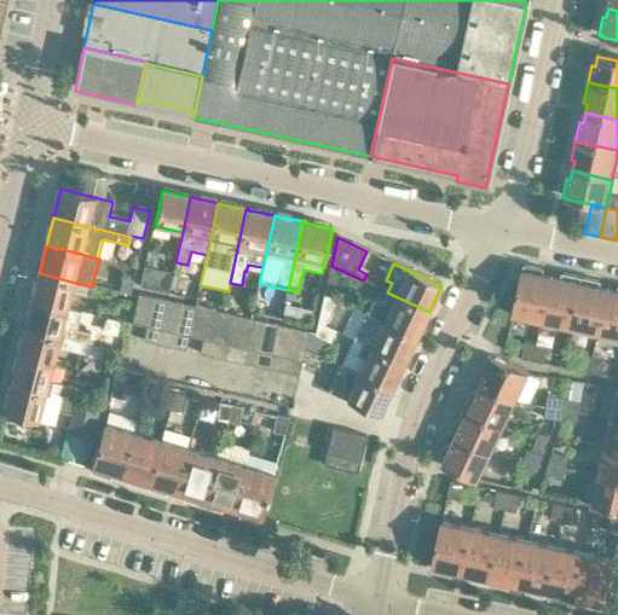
[(325,296),(331,300),(345,272),(331,266),(325,296)]
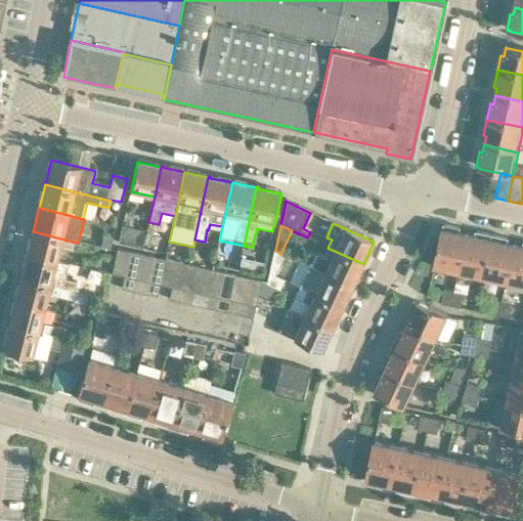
[(146,231),(123,226),(119,244),(142,250),(146,231)]
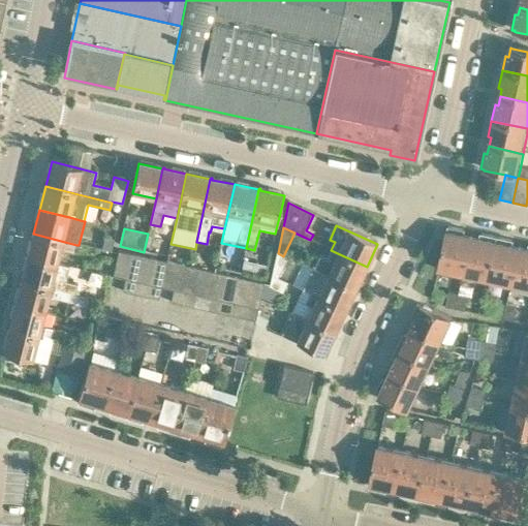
[(439,271),(463,276),(471,237),(464,235),(465,231),(464,231),(449,228),(448,231),(447,231),(439,271)]
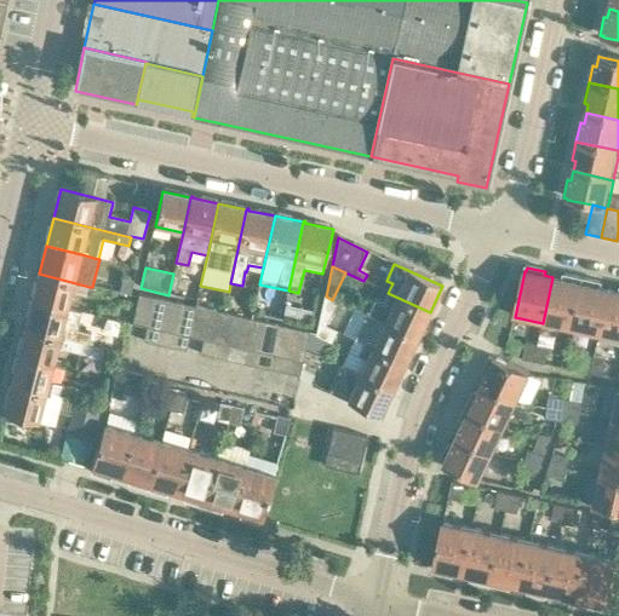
[(86,301),(90,287),(39,274),(32,303),(67,310),(70,297),(86,301)]
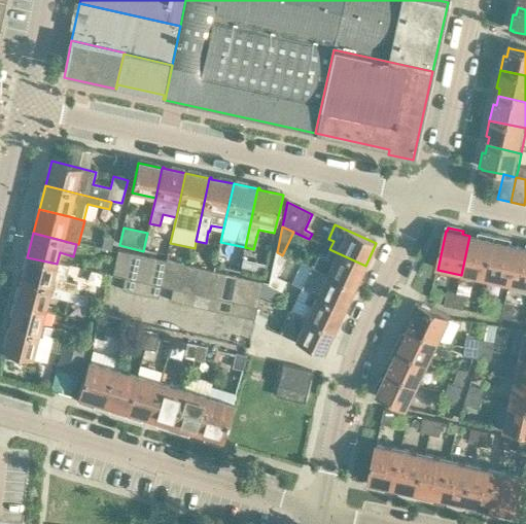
[(479,238),(469,236),(461,275),(487,280),(496,238),(495,238),(495,239),(481,235),(480,235),(479,238)]
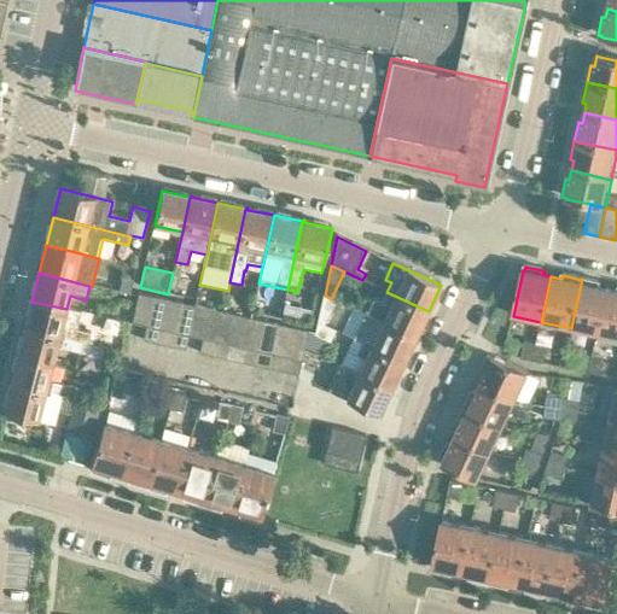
[(132,296),(132,293),(134,281),(123,279),(121,293),(132,296)]
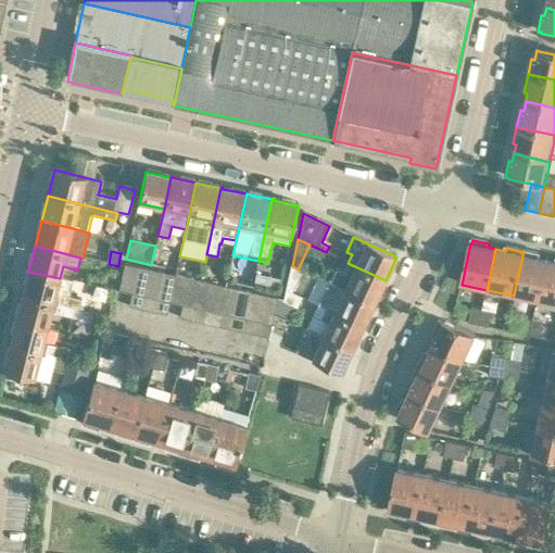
[(514,296),(539,301),(549,261),(539,259),(540,255),(539,254),(539,255),(524,252),(524,251),(514,296)]
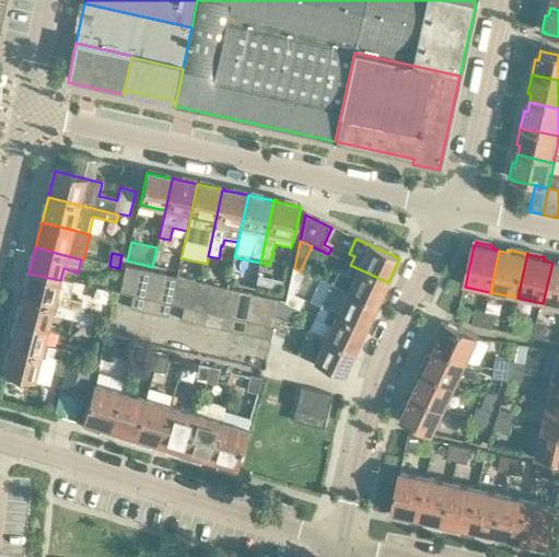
[(558,264),(552,263),(543,303),(558,306),(558,264)]
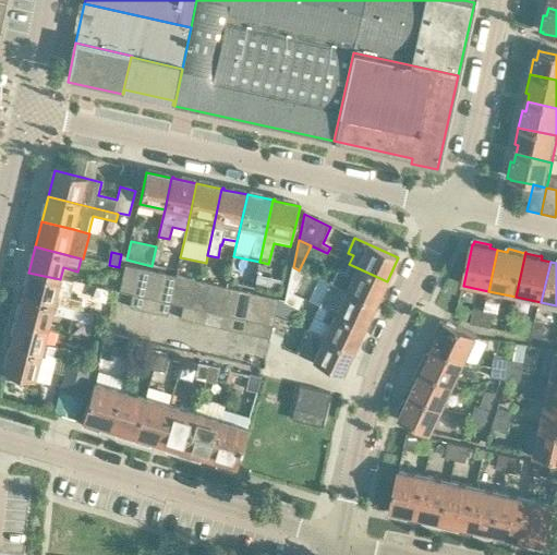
[(388,282),(387,281),(349,264),(343,275),(337,272),(330,285),(344,291),(376,305),(387,282),(388,282)]
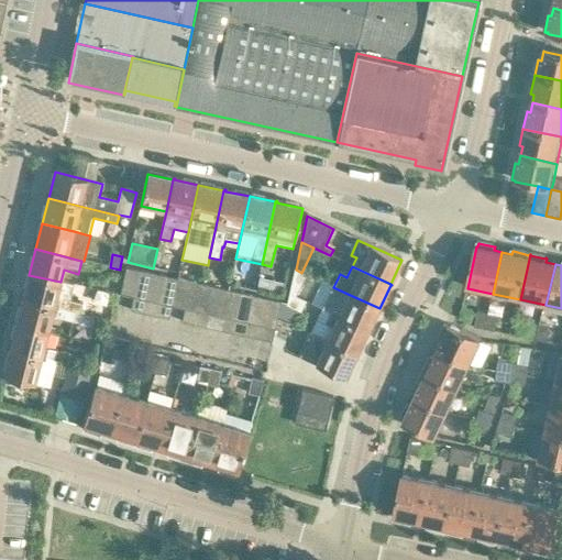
[(127,268),(123,282),(120,297),(133,299),(140,272),(127,268)]
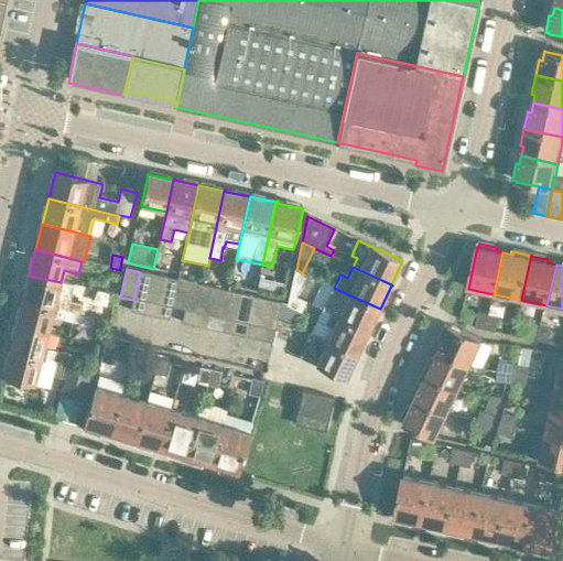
[(296,270),(290,295),(298,299),(309,277),(302,273),(296,270)]
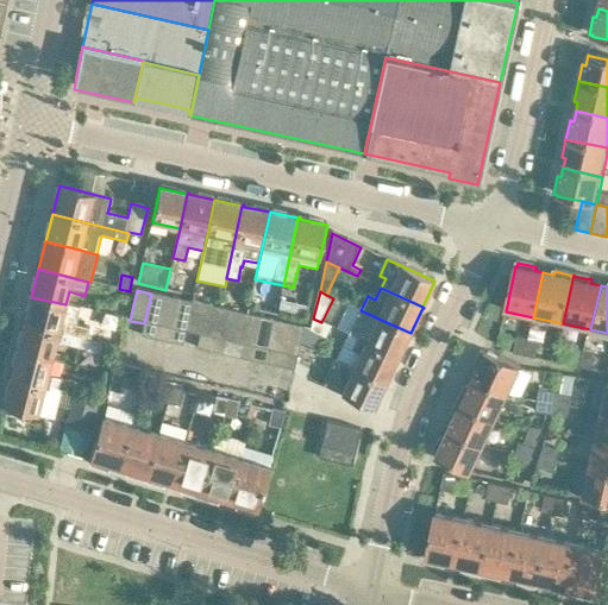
[(142,338),(155,341),(164,296),(151,294),(144,323),(145,323),(142,338)]
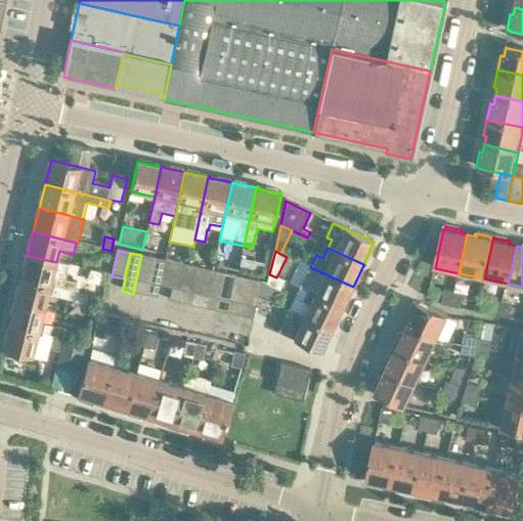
[(154,258),(141,255),(133,294),(145,296),(154,258)]
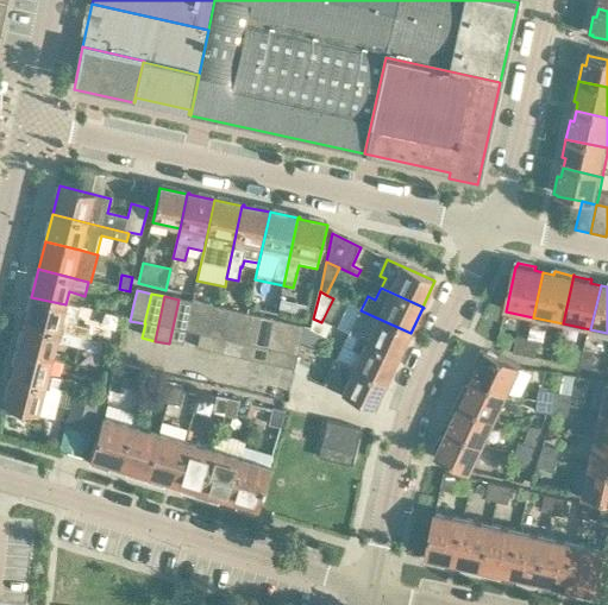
[(31,297),(24,325),(87,340),(89,331),(75,327),(80,309),(66,304),(31,297)]
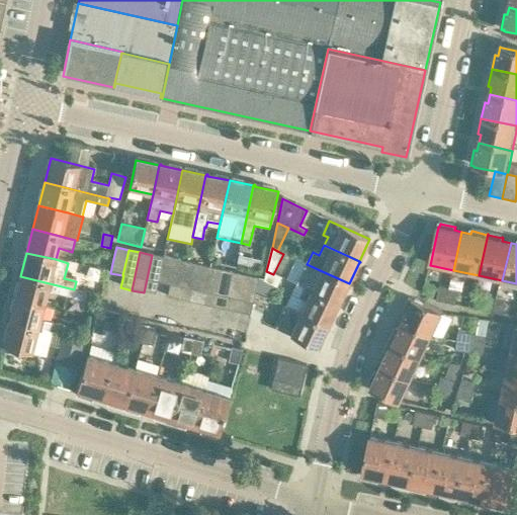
[(144,292),(155,295),(163,258),(152,255),(144,292)]
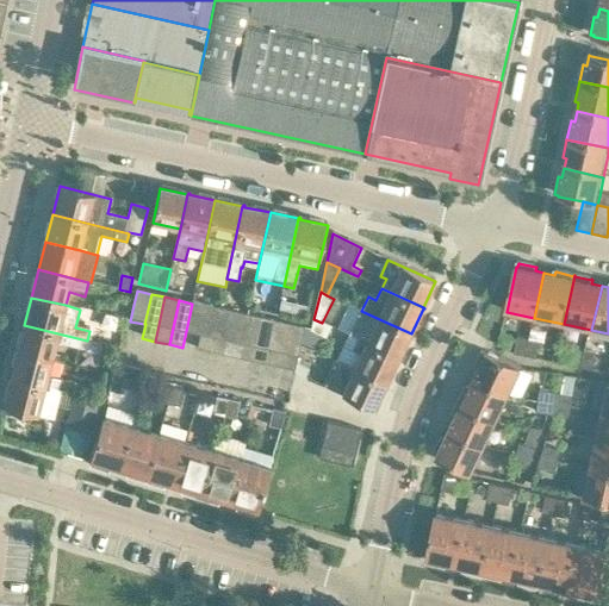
[(206,306),(192,304),(182,348),(184,348),(187,333),(200,337),(206,306)]
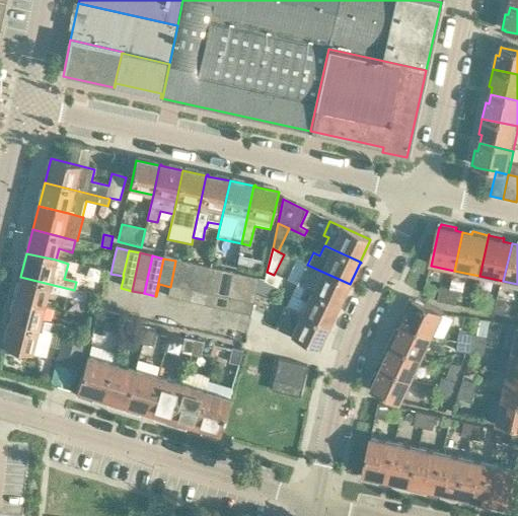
[(188,264),(175,261),(170,287),(168,299),(179,301),(188,264)]
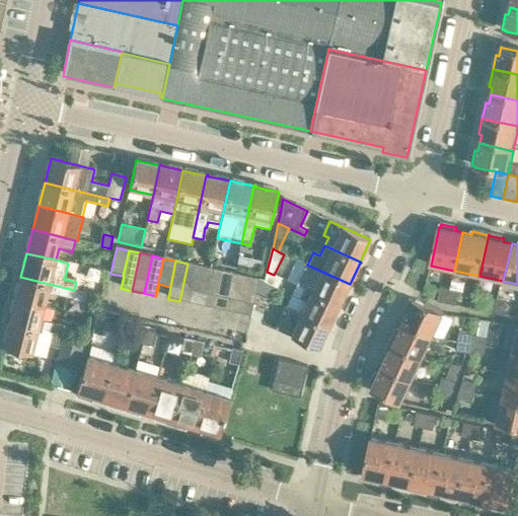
[(179,301),(191,303),(199,266),(188,264),(179,301)]
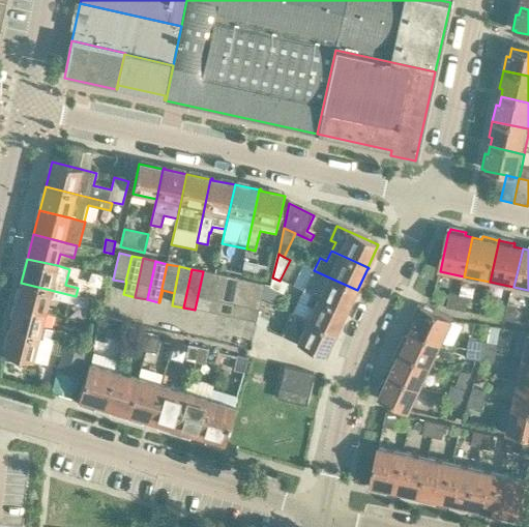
[(357,290),(327,276),(314,270),(304,292),(348,313),(347,312),(357,290)]
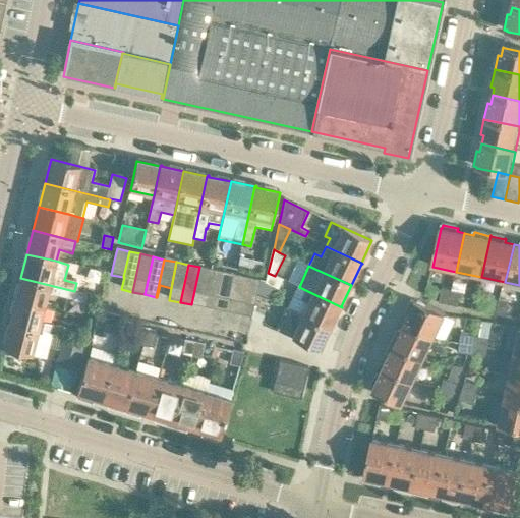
[(212,270),(199,267),(191,304),(204,307),(212,270)]
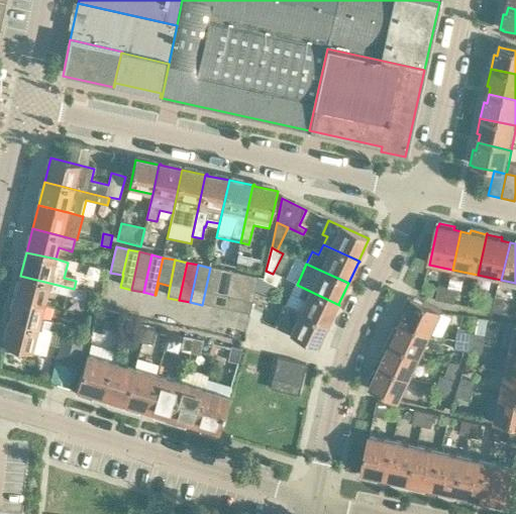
[(221,270),(210,268),(202,305),(213,308),(221,270)]
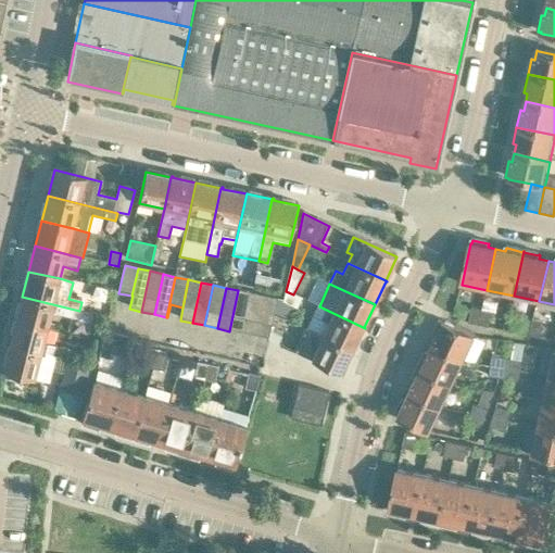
[(252,293),(238,290),(229,331),(243,334),(252,293)]
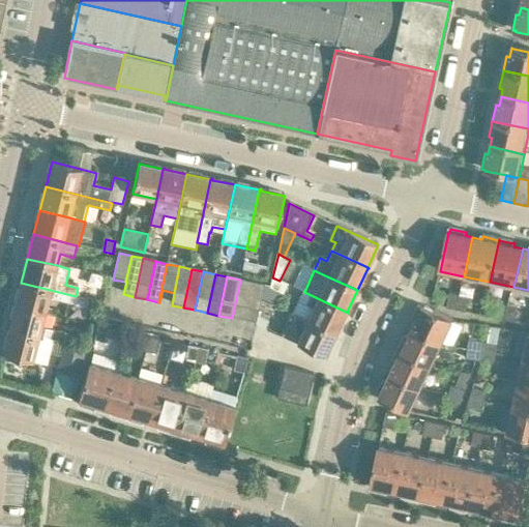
[(291,286),(280,281),(272,277),(271,287),(286,296),(291,286)]
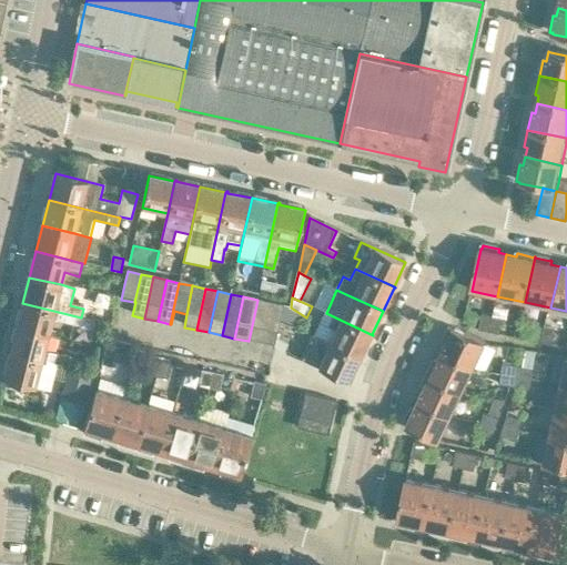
[(249,341),(260,344),(270,303),(257,300),(249,341)]
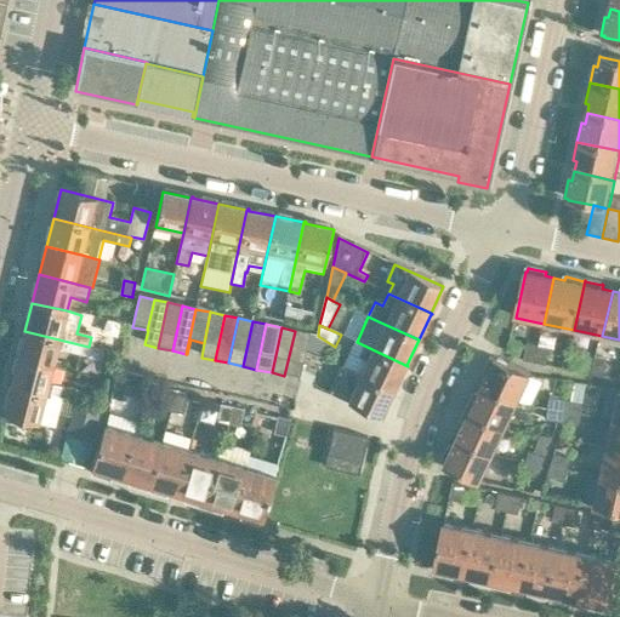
[(86,356),(89,347),(24,331),(18,358),(53,367),(57,349),(86,356)]
